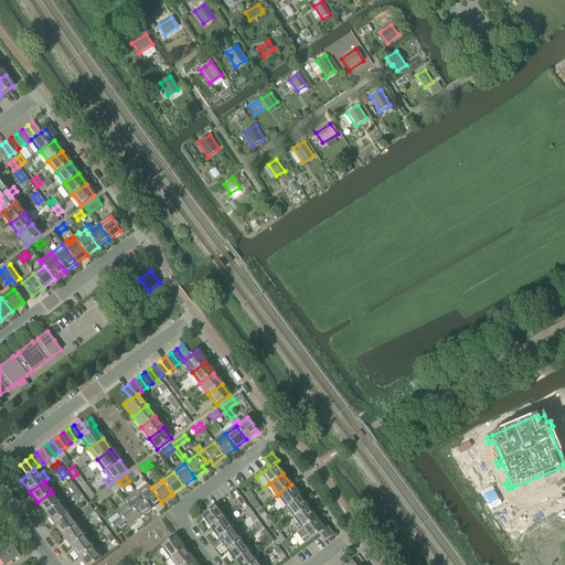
[(74,483),(70,487),(74,493),(78,490),(74,483)]
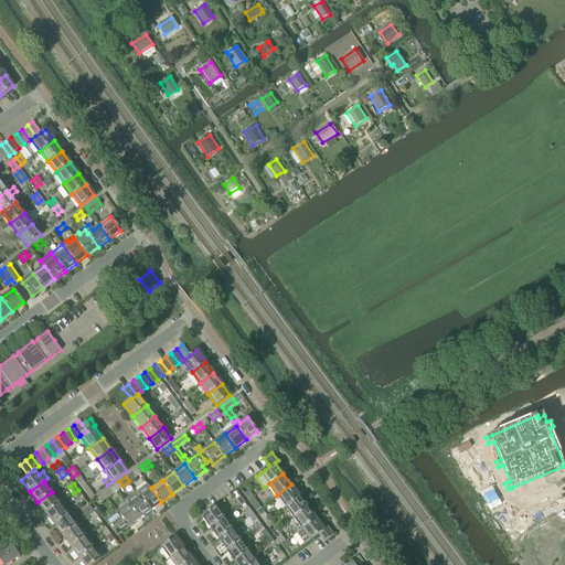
[(147,483),(136,491),(140,497),(150,510),(161,502),(151,488),(147,483)]
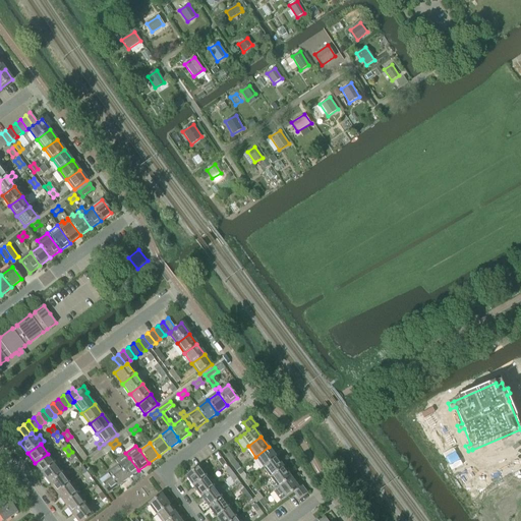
[(269,447),(255,457),(256,457),(263,466),(264,467),(276,457),(269,447)]
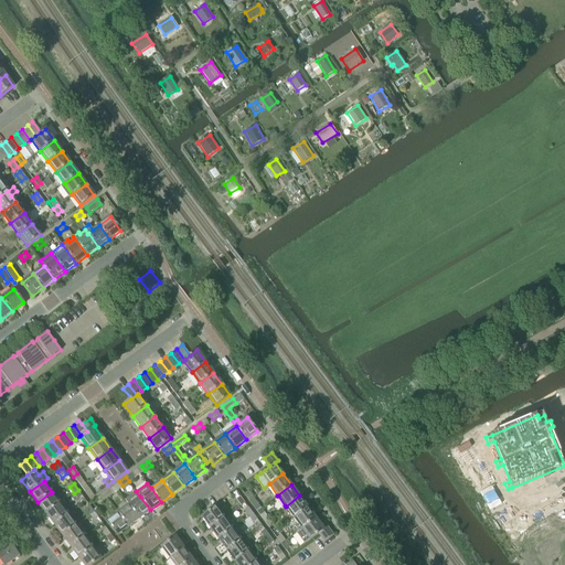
[(89,498),(94,496),(89,489),(85,492),(89,498)]
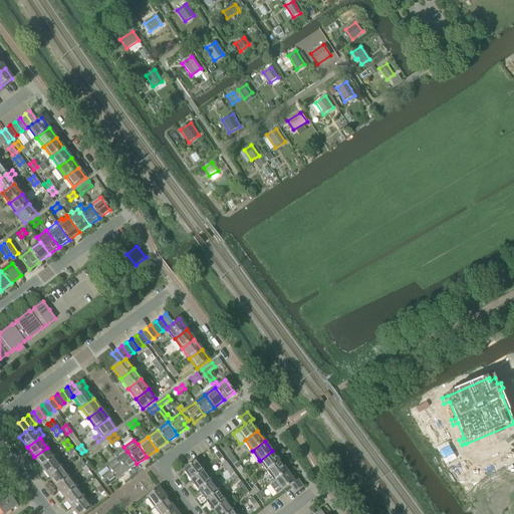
[(123,447),(113,454),(117,459),(126,472),(137,464),(127,452),(123,447)]
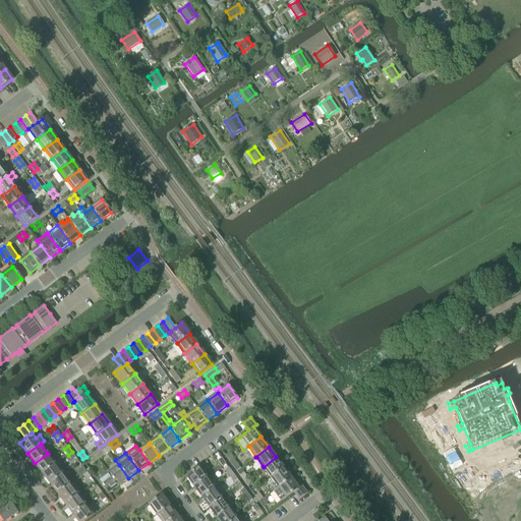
[(48,454),(35,463),(43,473),(55,464),(48,454)]
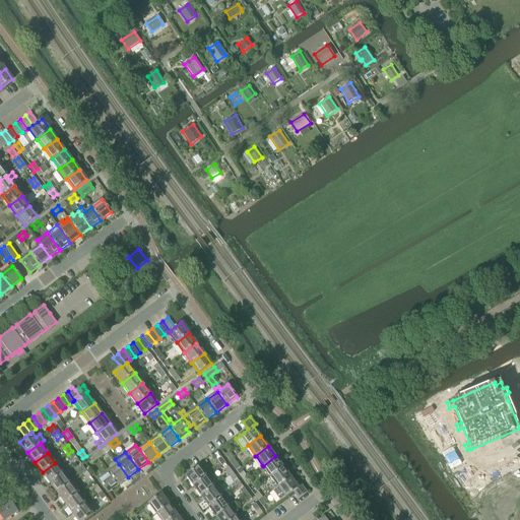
[(89,458),(92,462),(99,458),(95,454),(89,458)]
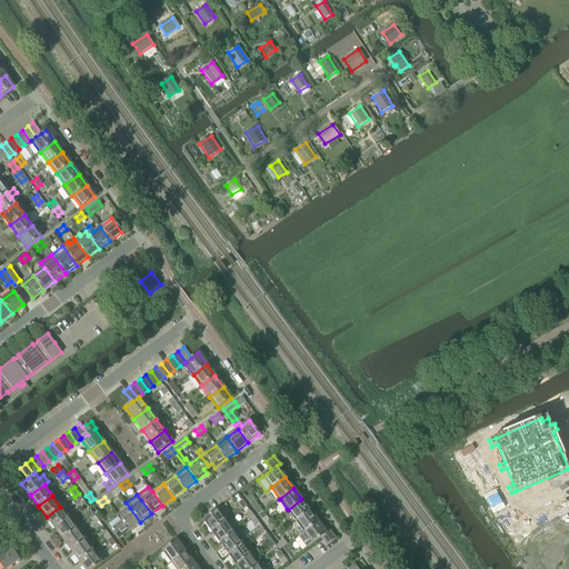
[(238,502),(242,509),(247,506),(242,499),(238,502)]
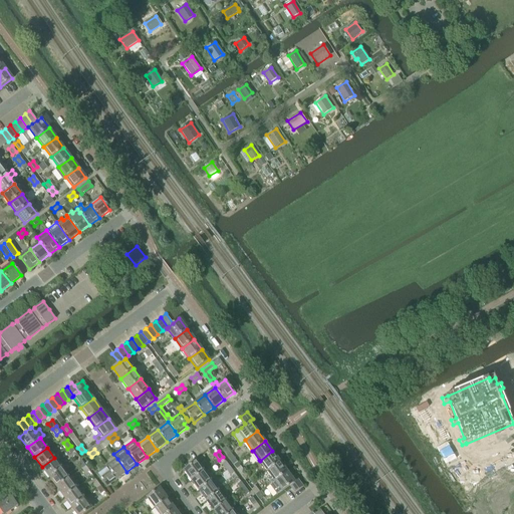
[(272,451),(260,461),(267,471),(280,462),(272,451)]
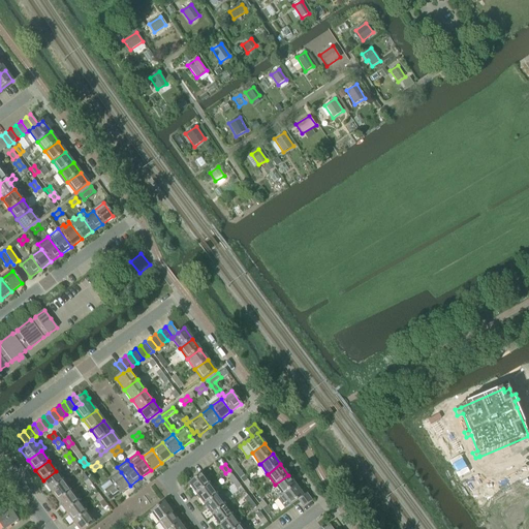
[(240,478),(244,475),(237,465),(232,468),(240,478)]
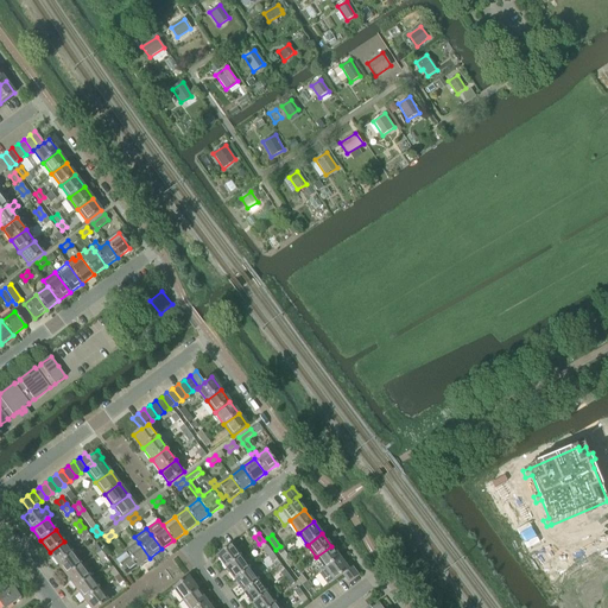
[(238,540),(217,556),(226,568),(241,557),(236,550),(241,545),(238,540)]
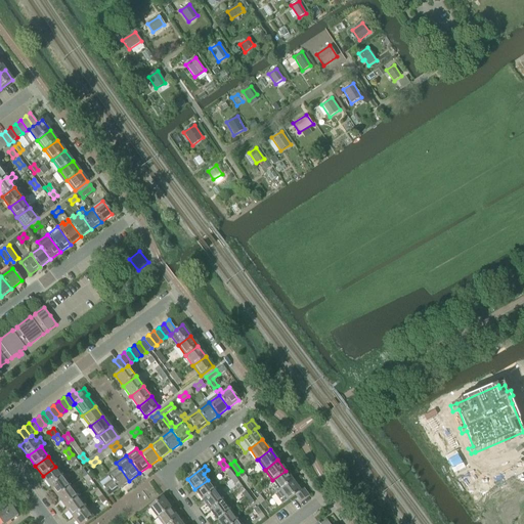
[(55,467),(43,476),(50,486),(63,477),(55,467)]
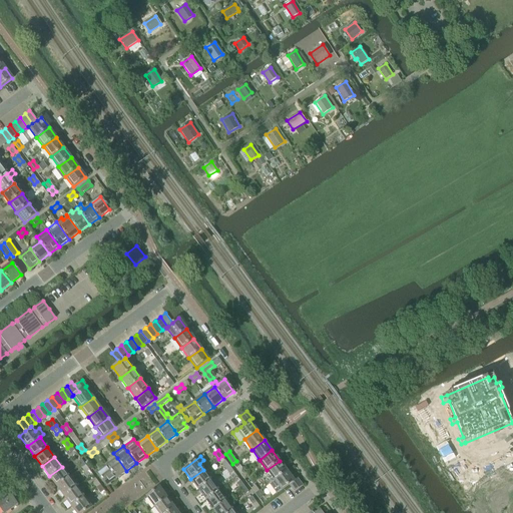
[(117,458),(107,465),(116,478),(126,471),(117,458)]
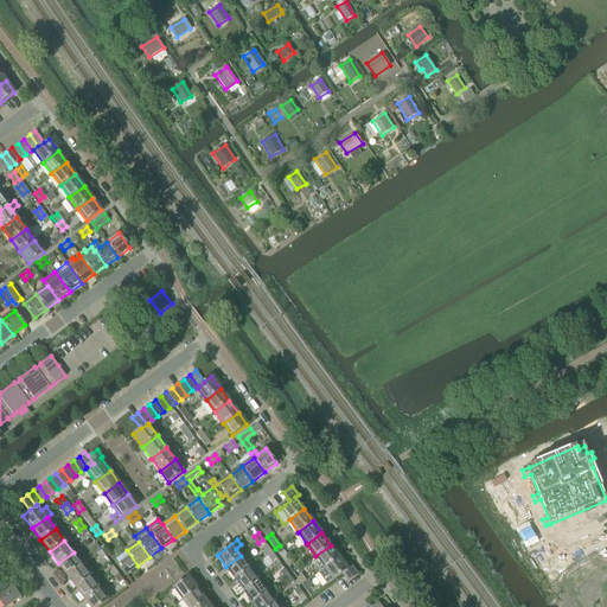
[(96,543),(91,547),(96,554),(101,550),(96,543)]
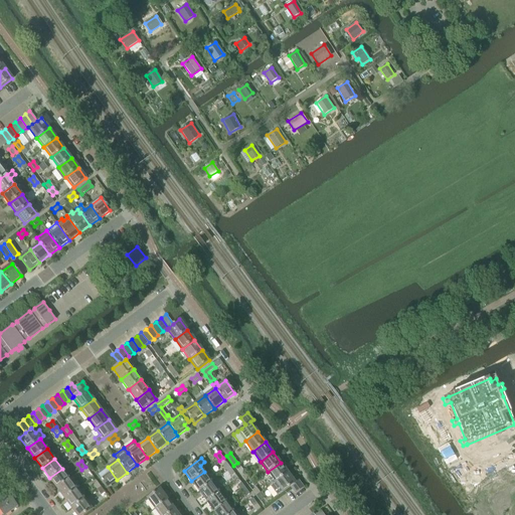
[(281,463),(268,472),(275,482),(288,472),(281,463)]
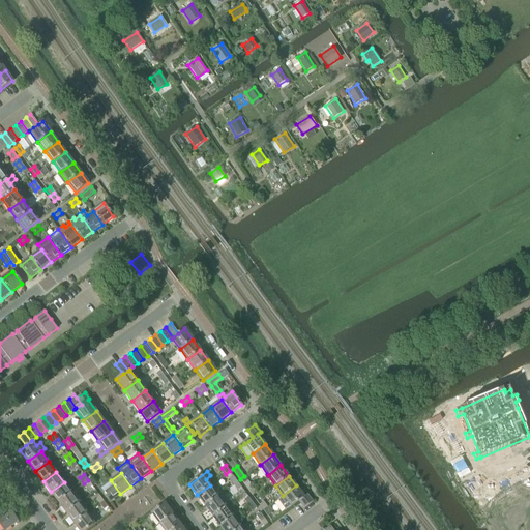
[(88,489),(92,486),(88,480),(84,483),(88,489)]
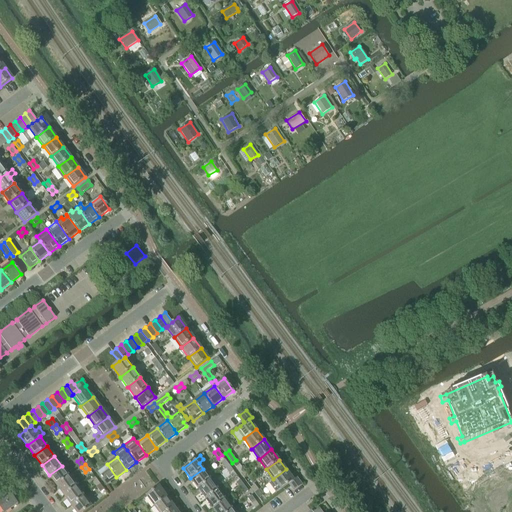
[(107,464),(96,472),(106,485),(116,477),(107,464)]
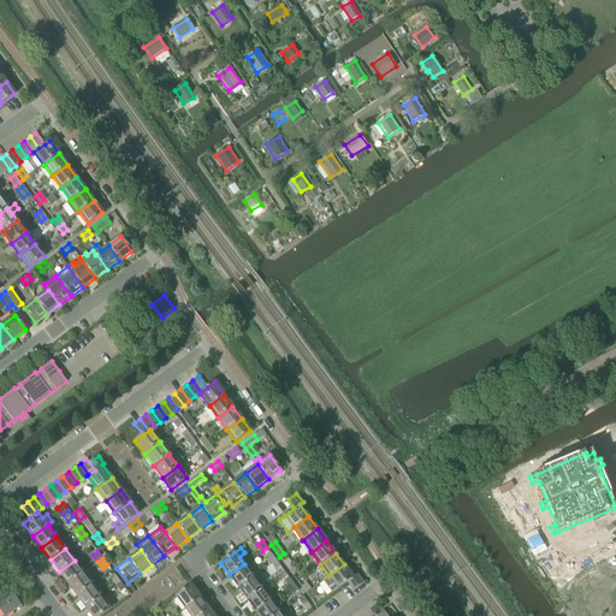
[(75,561),(59,572),(67,584),(83,573),(75,561)]
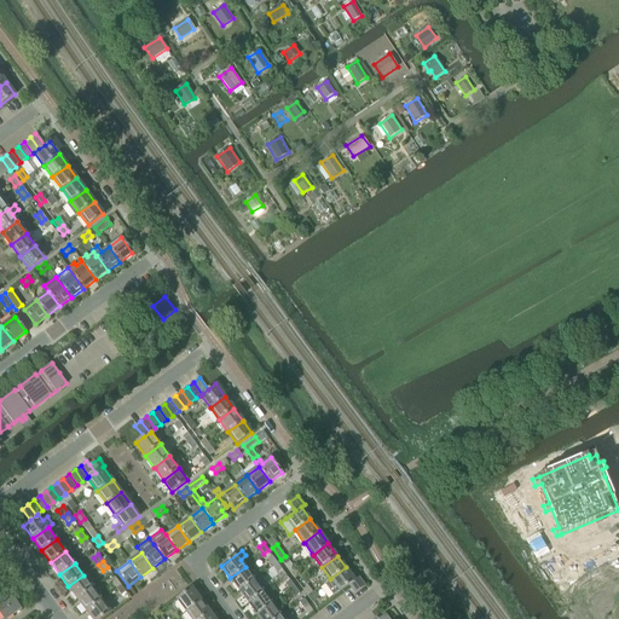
[(238,590),(254,579),(246,567),(230,578),(238,590)]
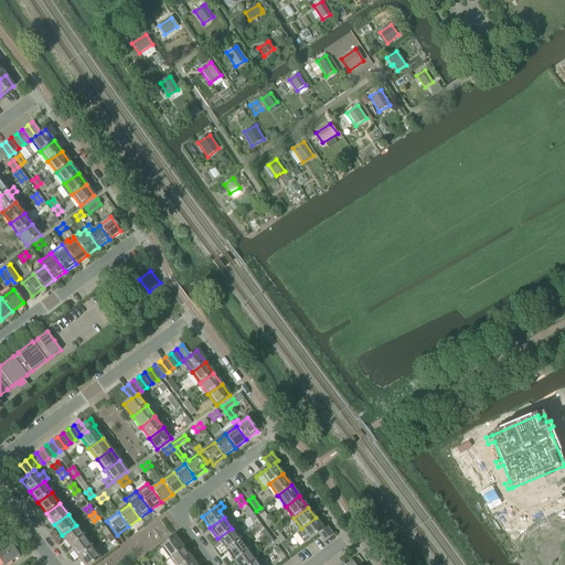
[(301,529),(296,532),(305,544),(308,542),(310,540),(319,533),(320,535),(323,540),(323,541),(326,539),(332,534),(327,526),(323,529),(316,518),(301,529)]
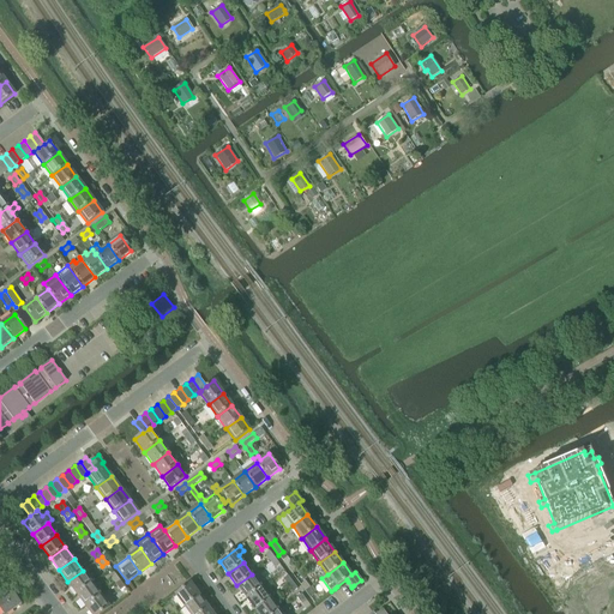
[(83,571),(67,582),(77,594),(91,583),(83,571)]
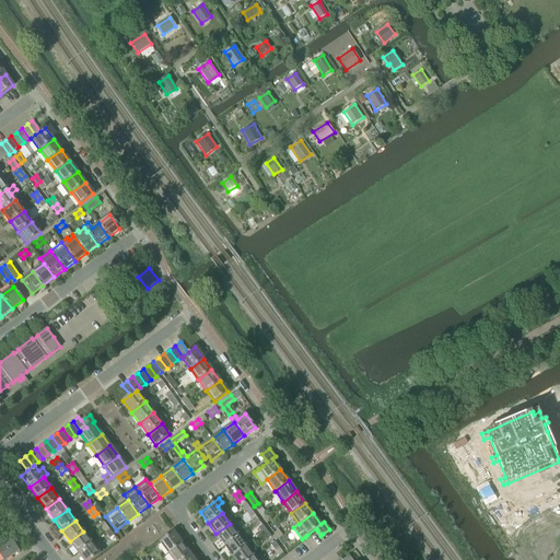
[(105,523),(101,526),(105,533),(109,529),(105,523)]
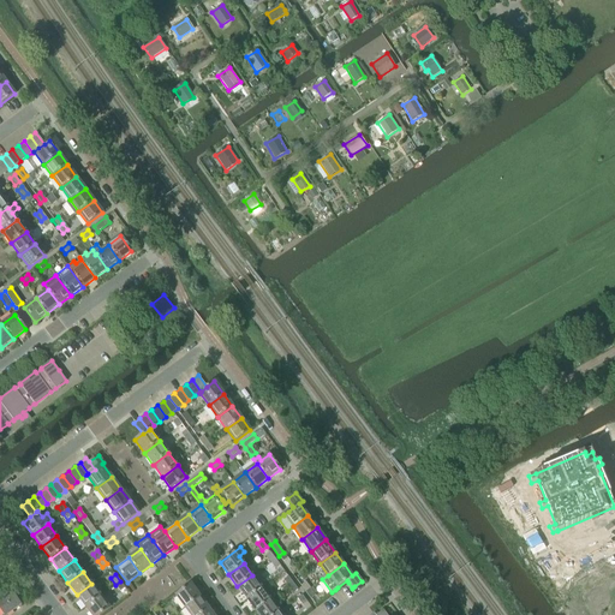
[(246,598),(262,587),(252,575),(237,586),(246,598)]
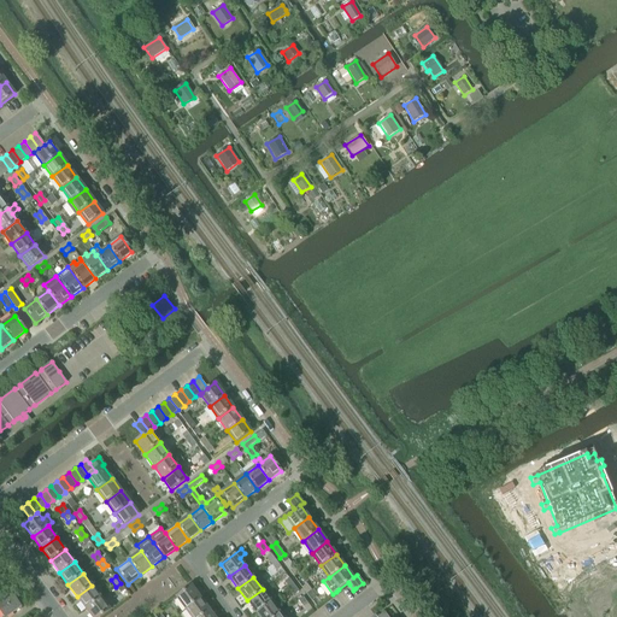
[(306,583),(301,587),(306,594),(311,591),(306,583)]
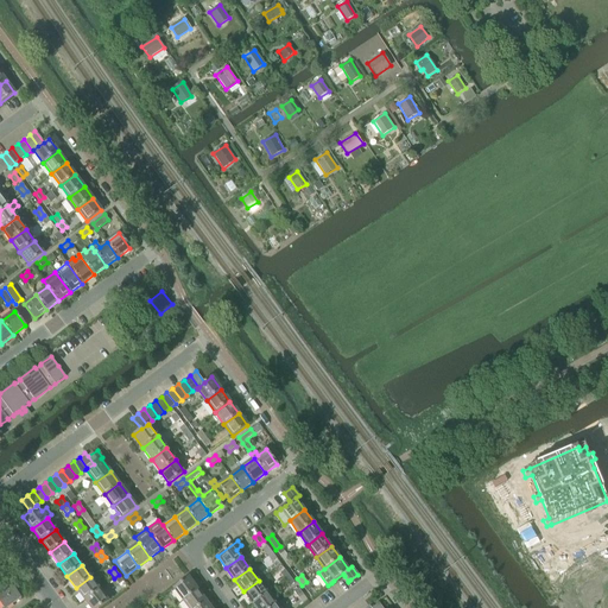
[(90,577),(76,588),(84,600),(100,589),(90,577)]
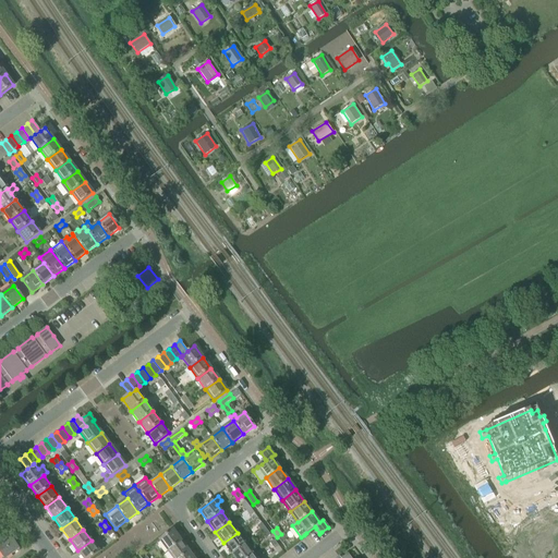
[(173,530),(159,540),(167,550),(181,541),(173,530)]
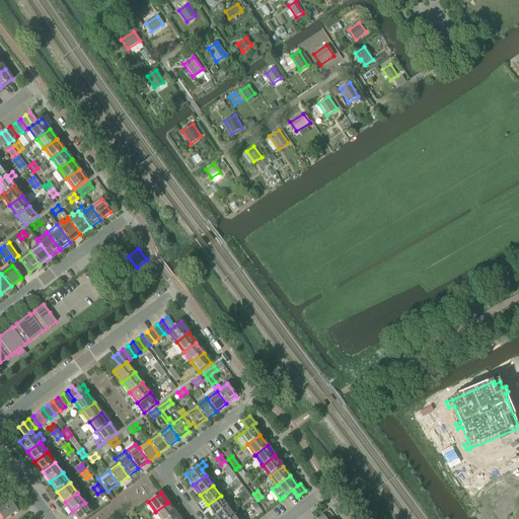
[(221,496),(208,505),(215,515),(228,506),(231,503),(224,494),(221,496)]
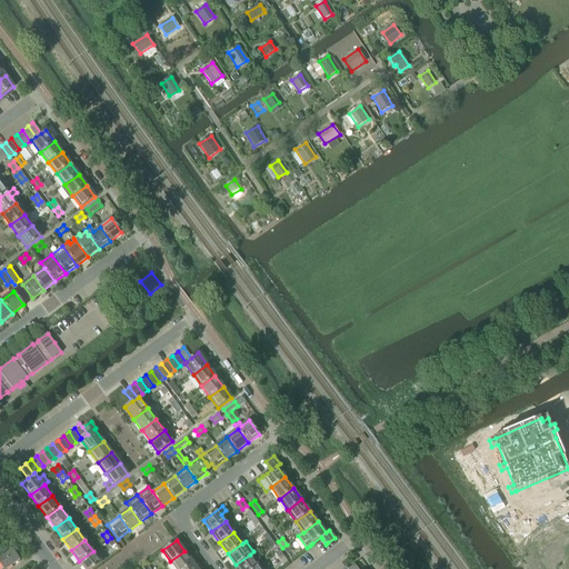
[(0,546),(0,563),(3,568),(6,568),(19,559),(11,548),(8,550),(3,545),(0,546)]
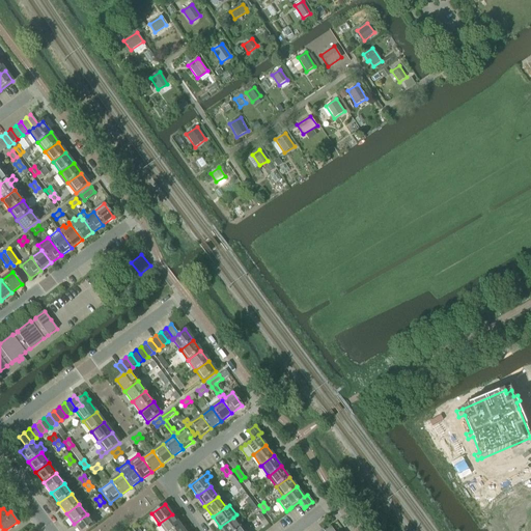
[(87,514),(74,524),(79,530),(85,530),(94,525),(87,514)]
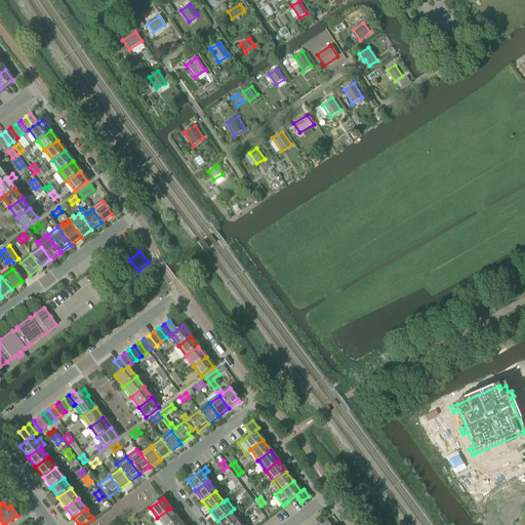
[(170,509),(157,518),(162,524),(168,524),(177,519),(170,509)]
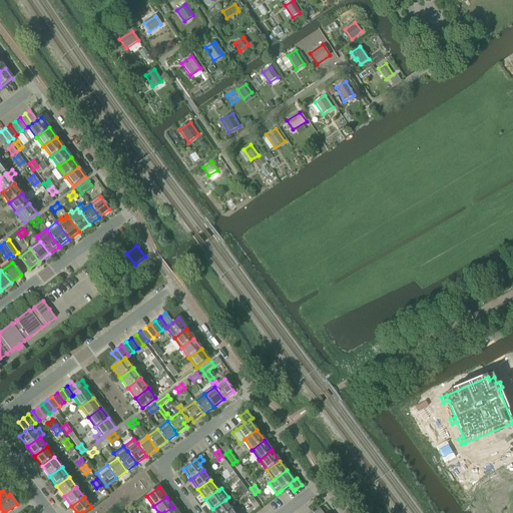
[(228,512),(232,510),(225,500),(212,509),(215,512),(228,512)]
